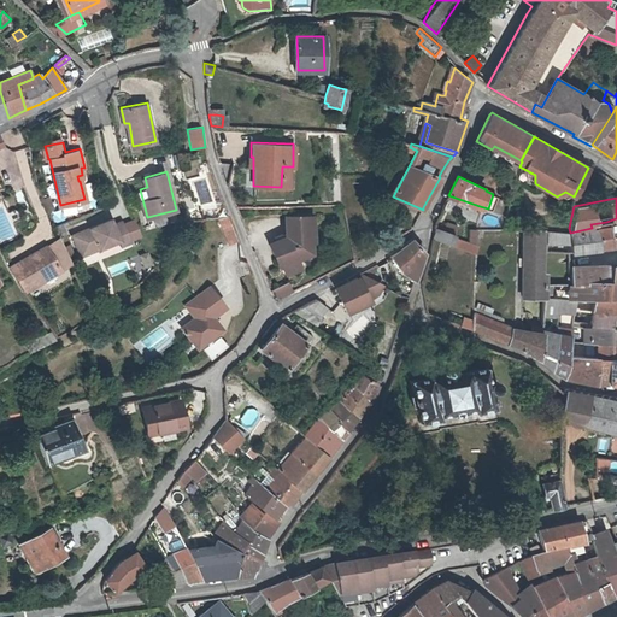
[(228,246),(240,242),(230,216),(218,221),(228,246)]
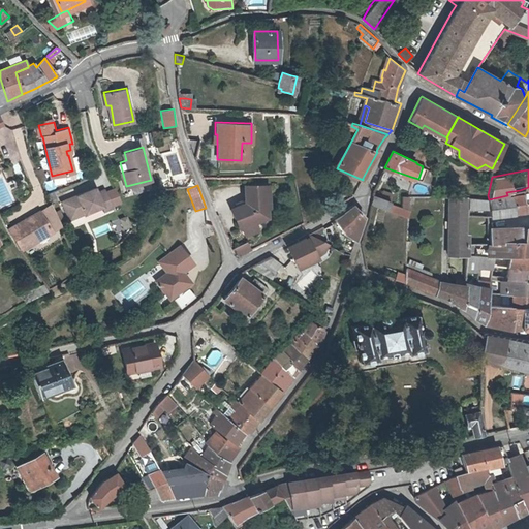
[(230,210),(234,219),(237,217),(241,226),(252,222),(266,217),(265,208),(267,208),(266,201),(265,185),(246,186),(246,201),(246,204),(237,208),(230,210)]
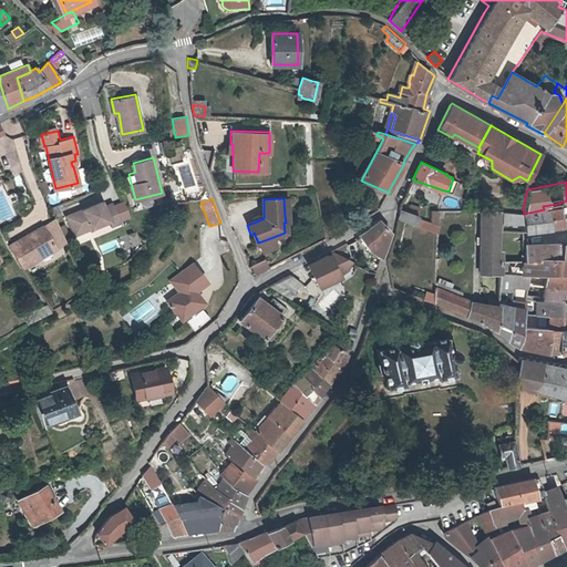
[(104,205),(102,199),(68,215),(75,234),(111,219),(113,224),(120,220),(119,218),(113,206),(112,202),(104,205)]
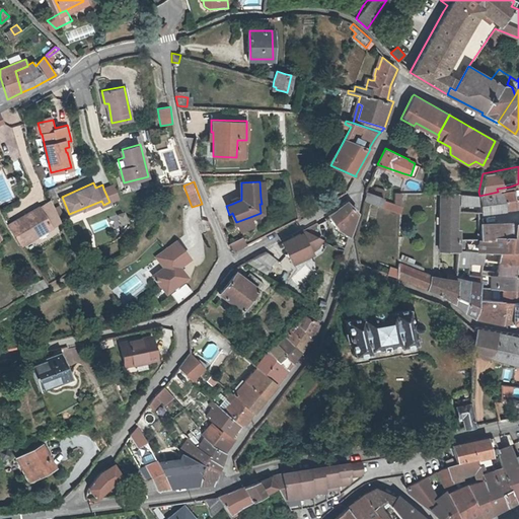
[(518,183),(510,187),(511,191),(516,207),(518,206),(518,183)]
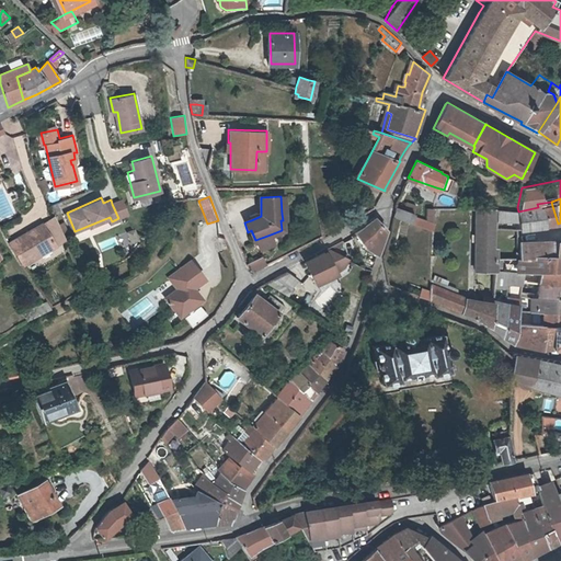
[(122,199),(112,204),(117,216),(127,212),(122,199)]
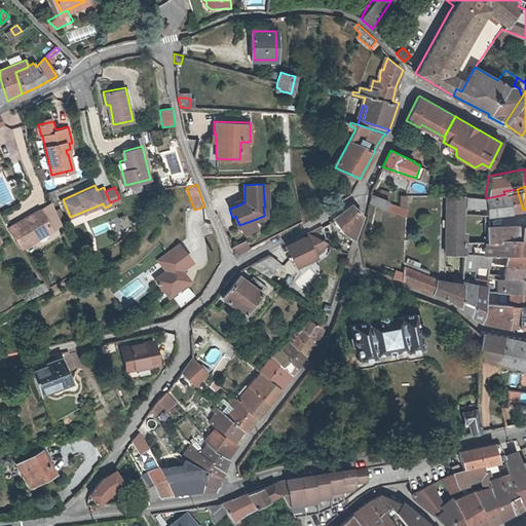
[(372,193),(369,202),(385,208),(390,192),(381,189),(378,196),(372,193)]
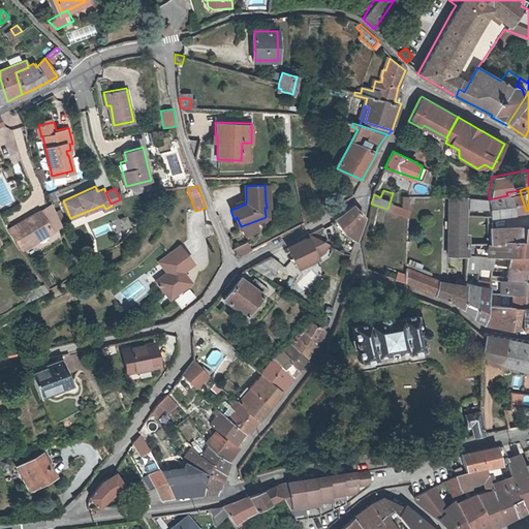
[(51,200),(57,197),(54,191),(48,194),(51,200)]
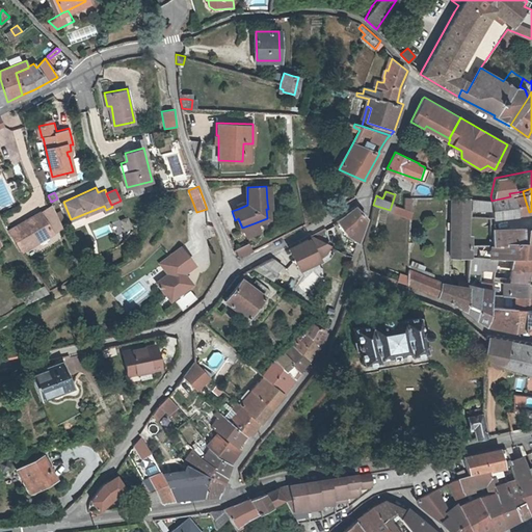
[(516,214),(529,212),(524,195),(519,195),(512,196),(516,214)]
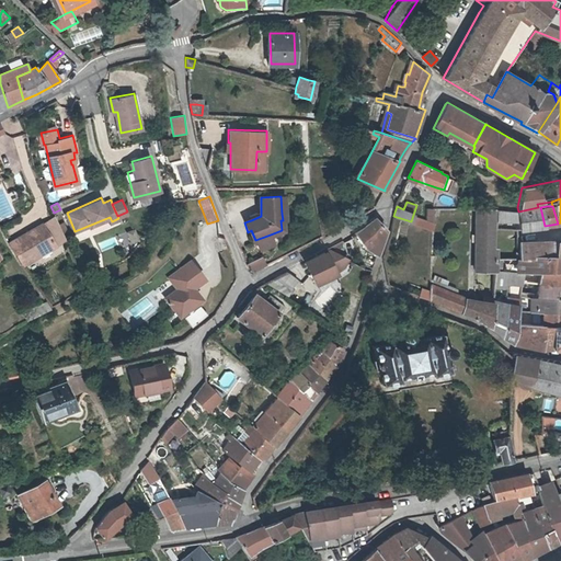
[(521,229),(545,226),(540,207),(538,207),(518,212),(519,220),(521,229)]
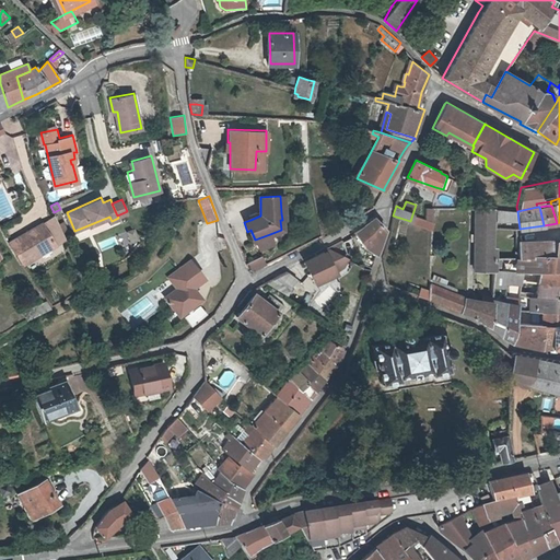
[(474,268),(491,268),(492,268),(492,258),(492,247),(489,247),(491,208),(476,208),(474,268)]
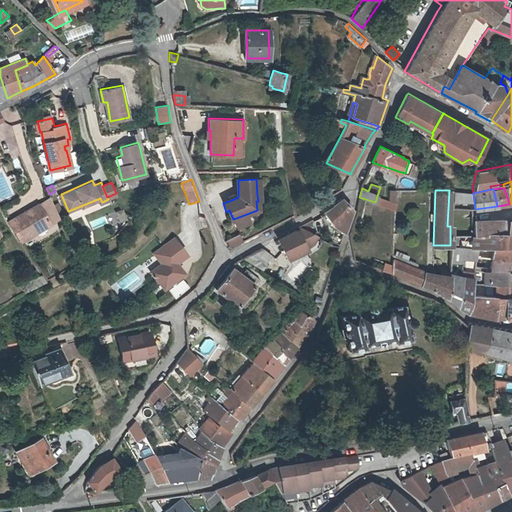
[(474,201),(473,193),(455,191),(454,201),(474,201)]
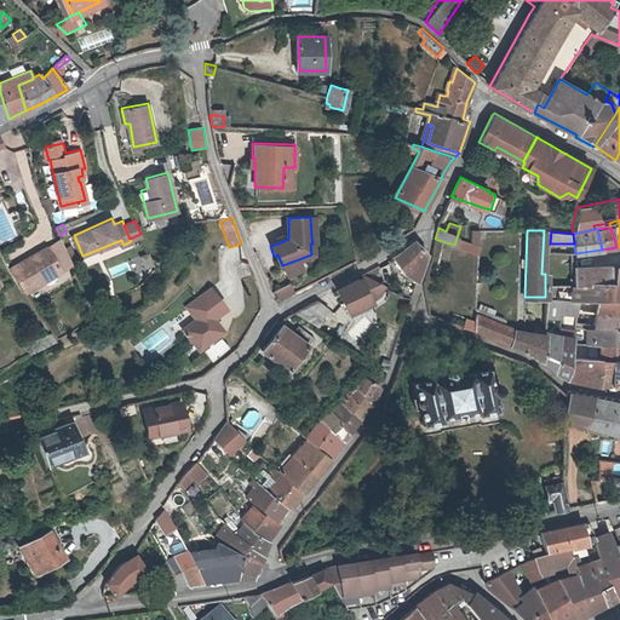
[(57,237),(53,240),(69,264),(72,264),(70,263),(57,237)]
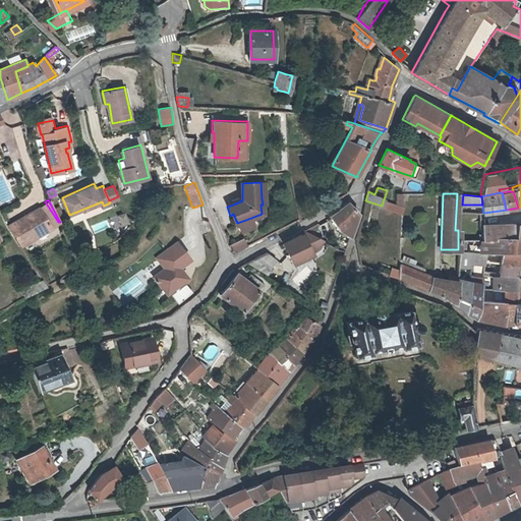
[(45,231),(58,222),(45,201),(8,226),(18,245),(20,245),(21,246),(45,231)]
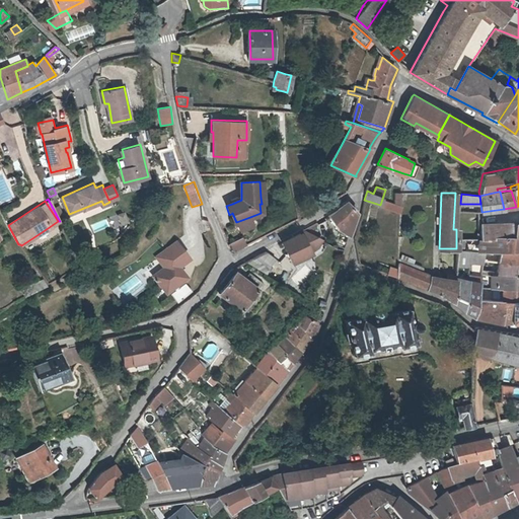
[(342,225),(349,231),(349,227),(350,224),(355,209),(348,203),(328,215),(340,227),(342,225)]
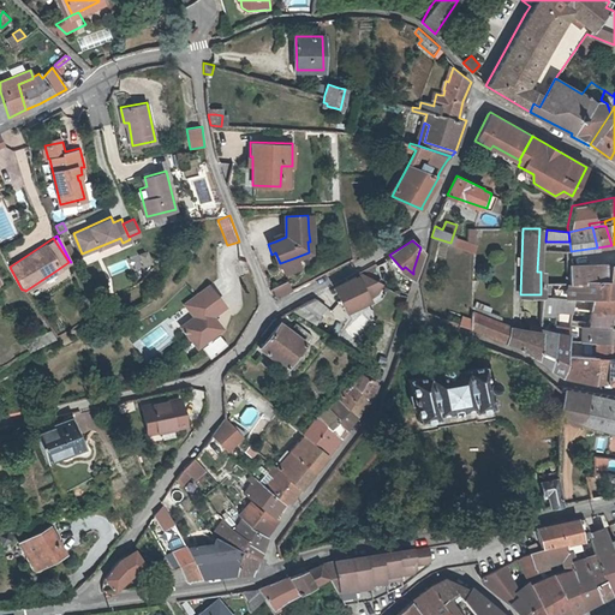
[(69,244),(64,245),(70,261),(76,258),(69,244)]
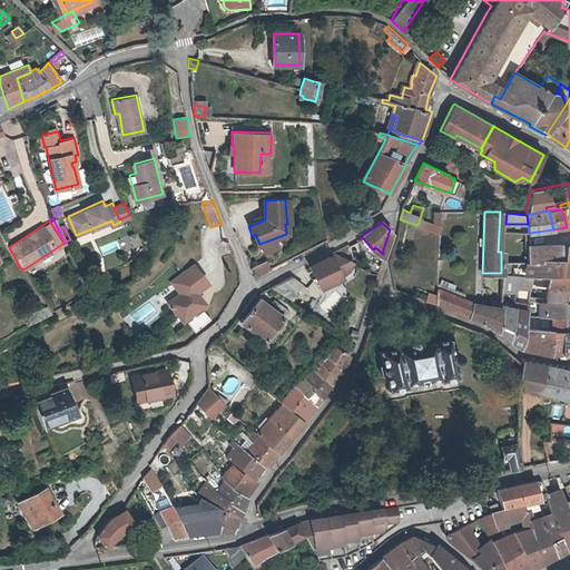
[(275,247),(272,239),(259,244),(263,252),(275,247)]
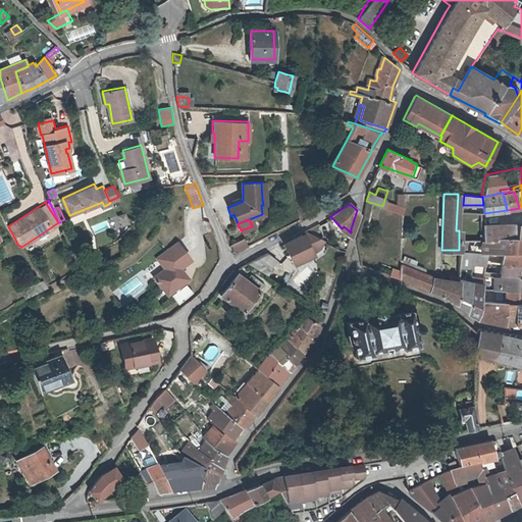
[(488,240),(521,238),(521,222),(489,225),(488,240)]
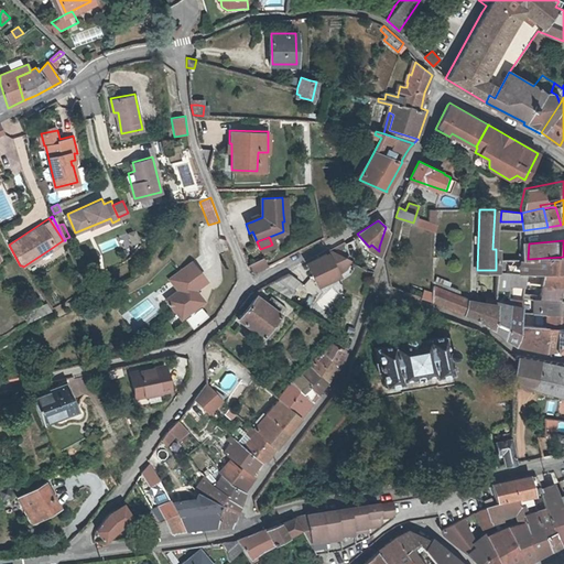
[(521,259),(521,273),(523,273),(532,272),(542,272),(563,271),(563,257),(528,259),(529,243),(522,243),(521,259)]
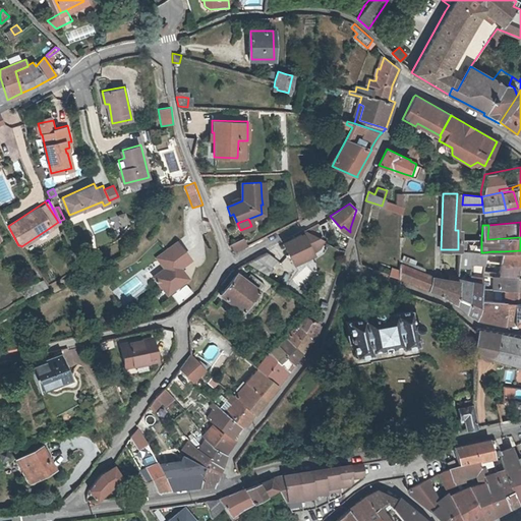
[(349,236),(350,232),(343,226),(341,228),(349,236)]
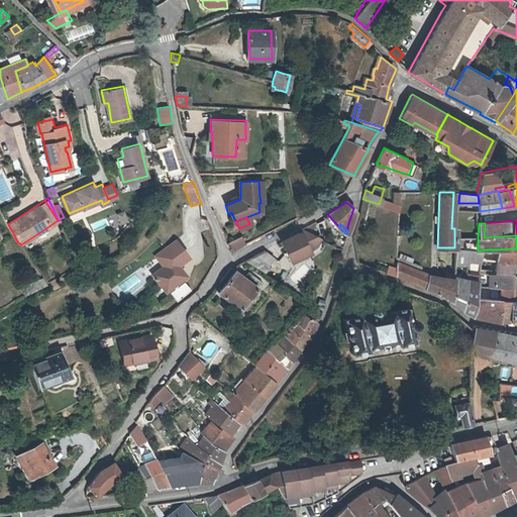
[(318,237),(305,229),(282,241),(290,257),(300,256),(316,245),(318,237)]
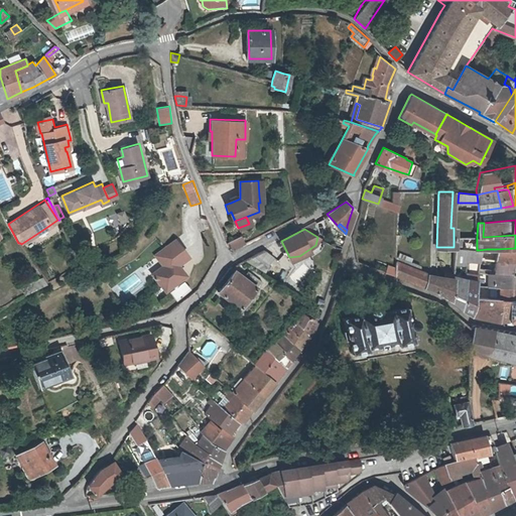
[(241,237),(227,243),(228,244),(233,251),(245,245),(241,237)]
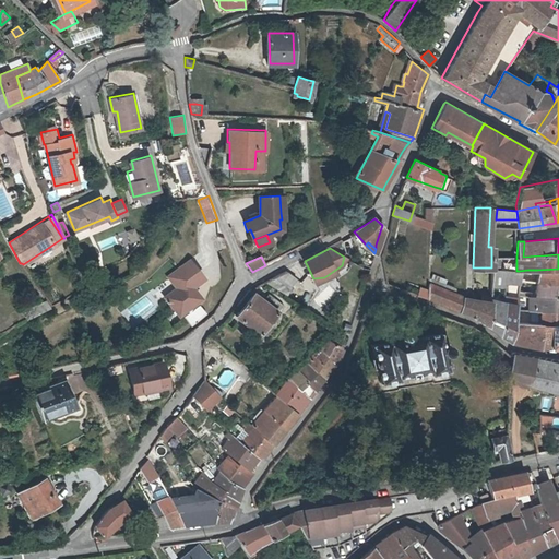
[(503,258),(491,258),(491,268),(503,269),(503,258)]
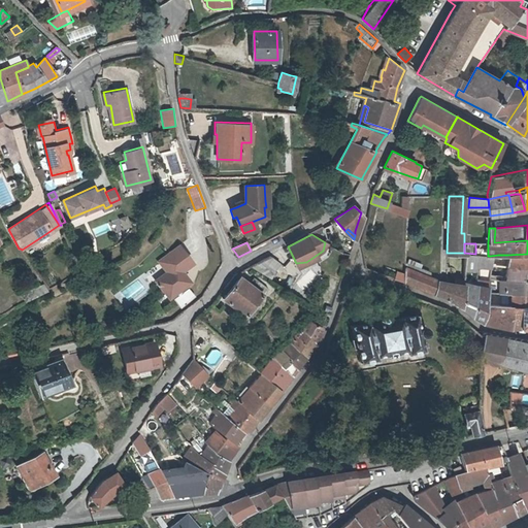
[(194,265),(180,245),(160,261),(168,272),(157,281),(170,299),(191,284),(184,272),(194,265)]
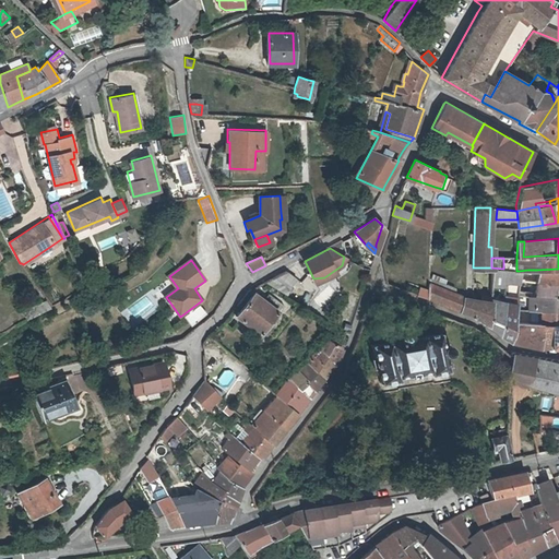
[(503,284),(503,269),(491,268),(490,268),(489,286),(503,284)]
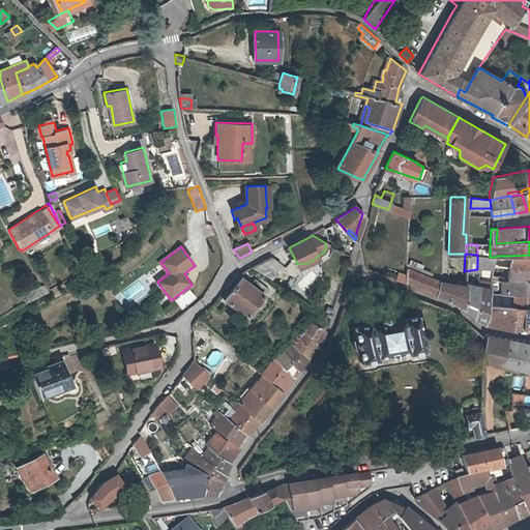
[(477,269),(491,272),(491,267),(492,257),(490,257),(477,255),(477,269)]
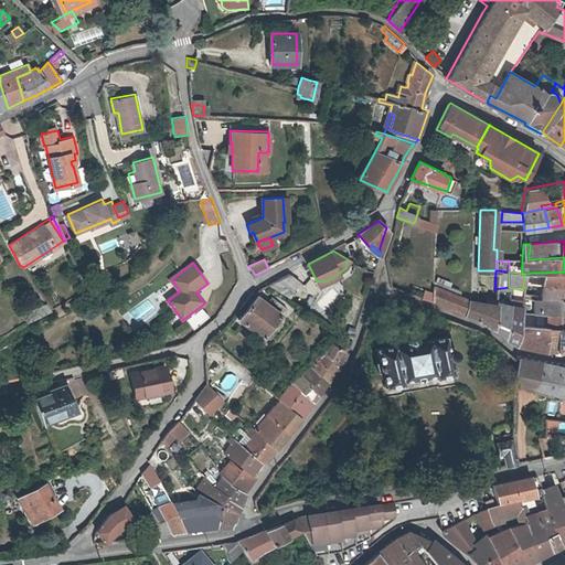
[(564,272),(543,273),(543,285),(564,285),(564,272)]
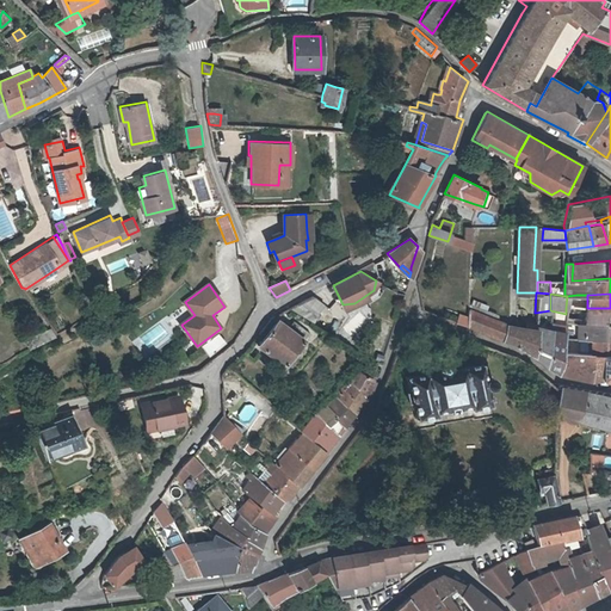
[(300,302),(315,315),(326,303),(314,295),(300,302)]
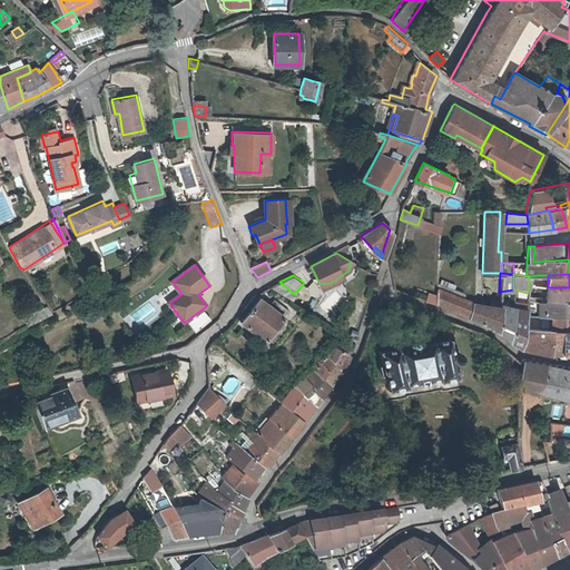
[(539,287),(538,275),(529,276),(528,287),(539,287)]
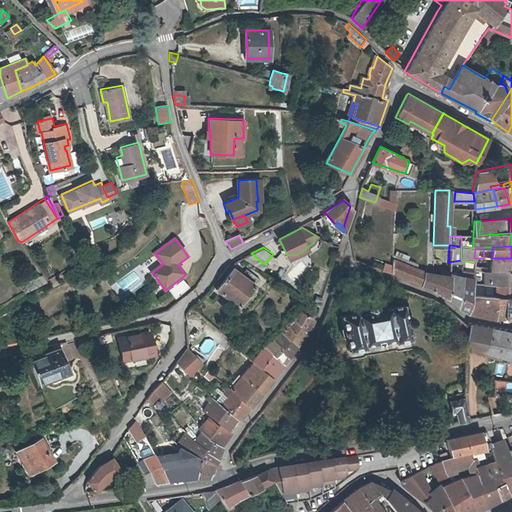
[(391,258),(391,264),(391,273),(417,282),(420,269),(414,267),(404,263),(391,258)]
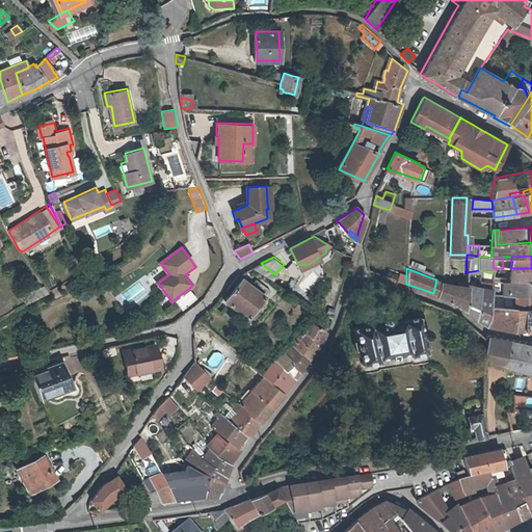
[(422,268),(420,273),(430,277),(432,272),(422,268)]
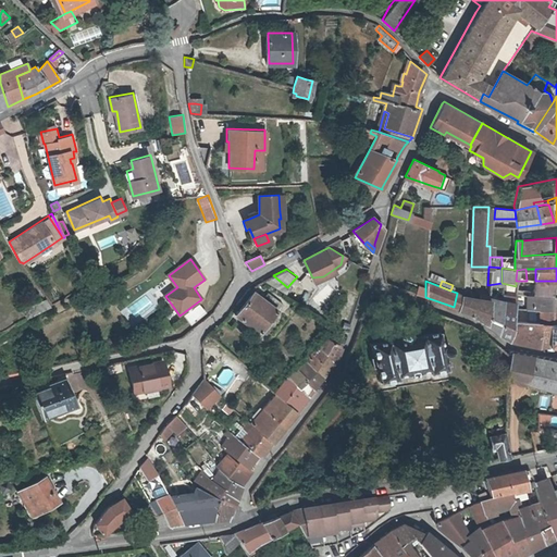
[(556,281),(535,281),(535,294),(556,294),(556,281)]
